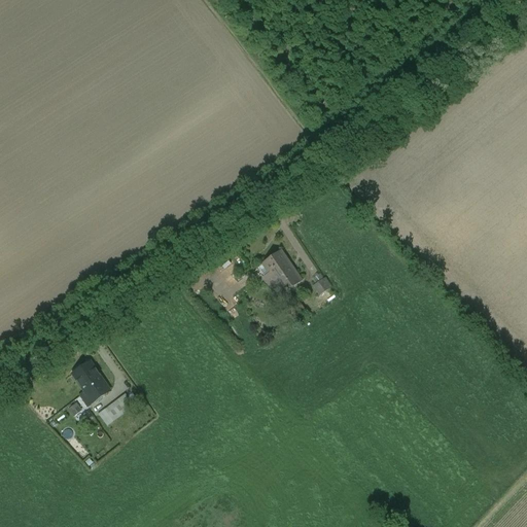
[(282,253),(265,266),(271,274),(273,278),(290,266),(282,253)]
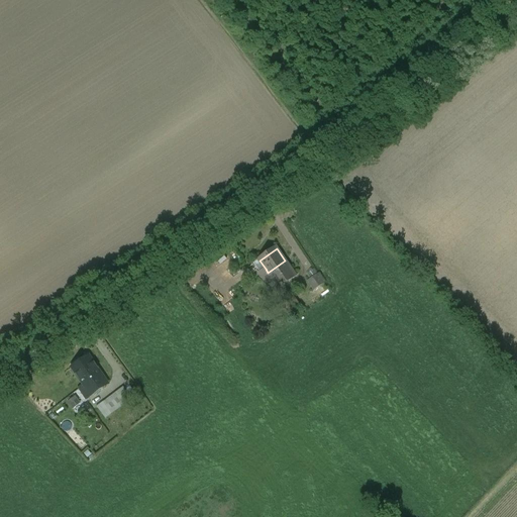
[(285,261),(268,273),(266,269),(259,274),(265,282),(272,278),(279,288),(295,276),(285,261)]
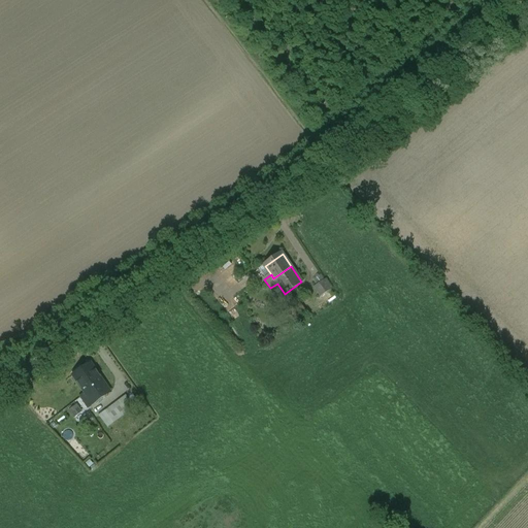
[(325,281),(315,288),(321,297),(331,290),(325,281)]
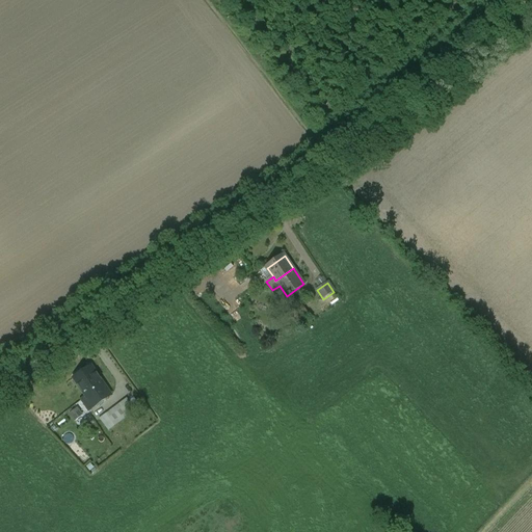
[(91,367),(74,378),(86,397),(104,384),(91,367)]
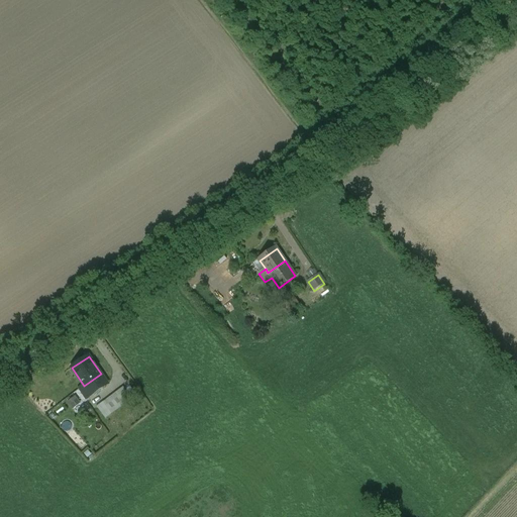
[(84,386),(79,389),(86,399),(108,385),(101,374),(84,386)]
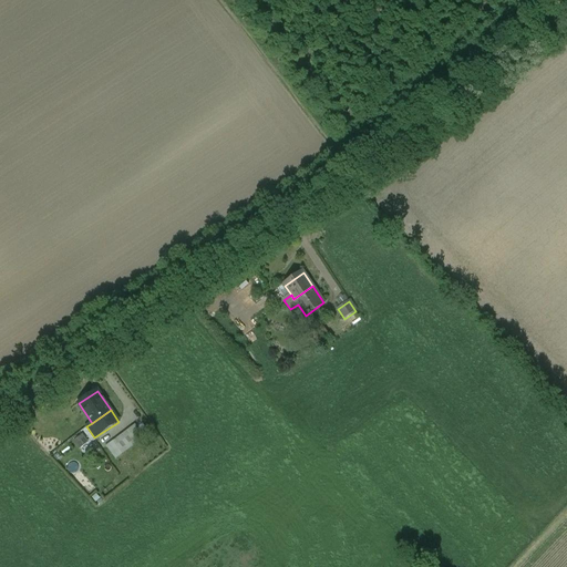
[(135,425),(113,442),(123,454),(145,437),(135,425)]
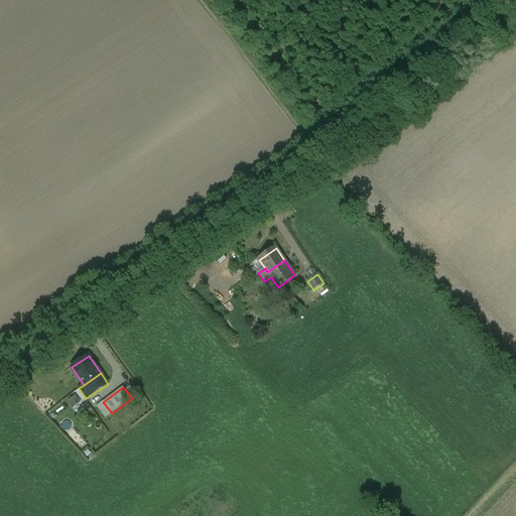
[(75,408),(83,402),(77,395),(69,401),(75,408)]
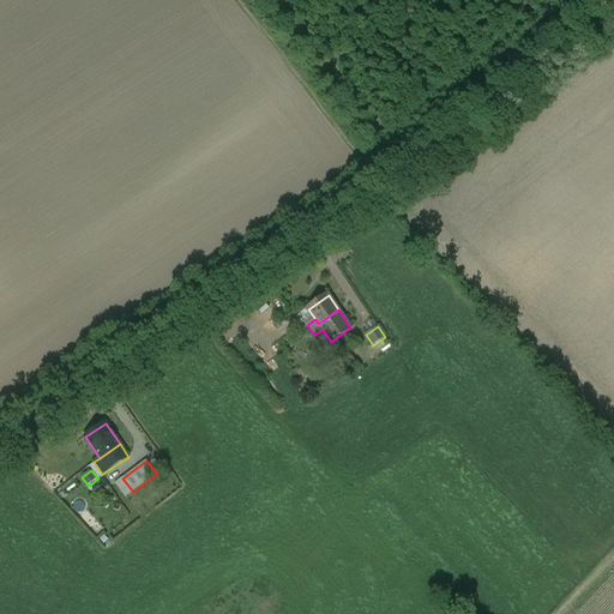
All buildings are outlined.
